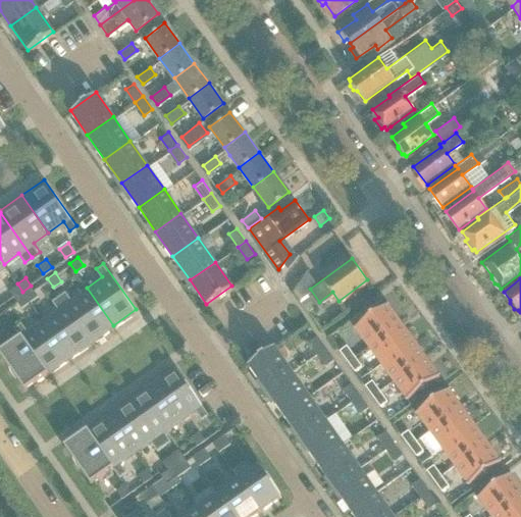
[(22,292),(17,283),(8,289),(14,298),(22,292)]
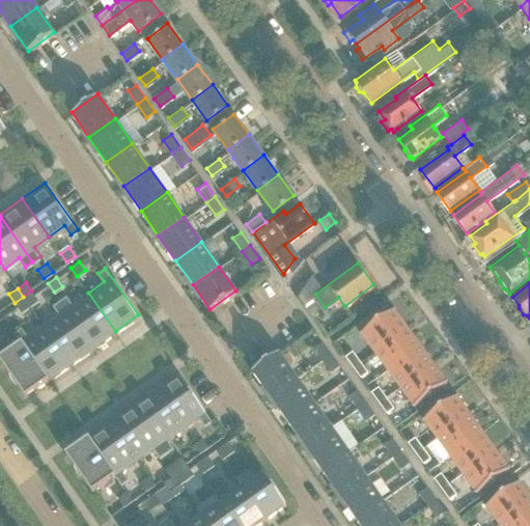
[(37,299),(31,291),(23,297),(29,305),(37,299)]
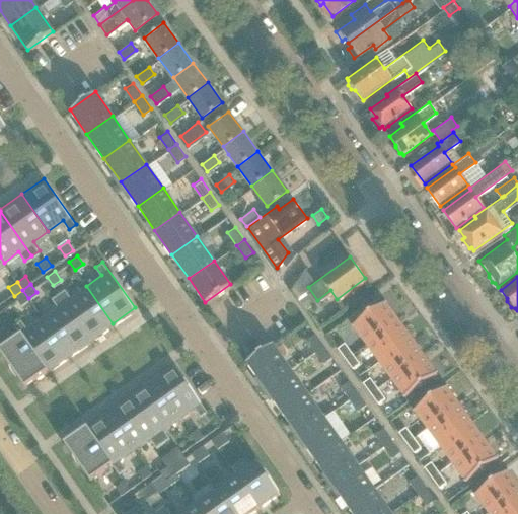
[(113,323),(86,286),(71,296),(65,288),(58,293),(90,339),(113,323)]
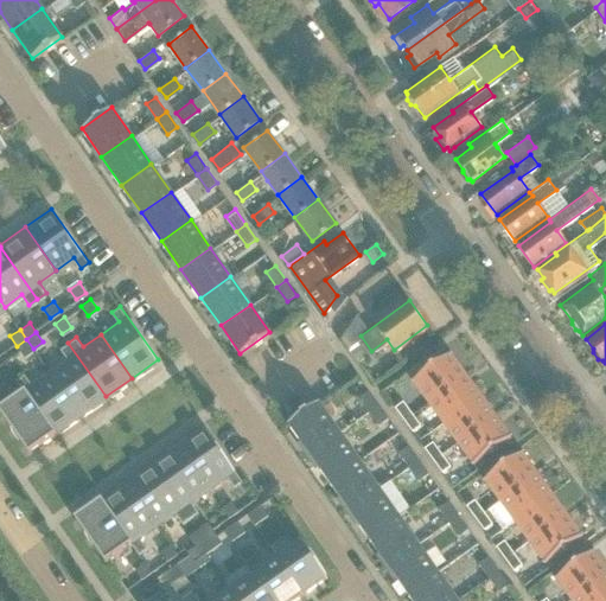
[(33,349),(26,339),(17,346),(24,356),(33,349)]
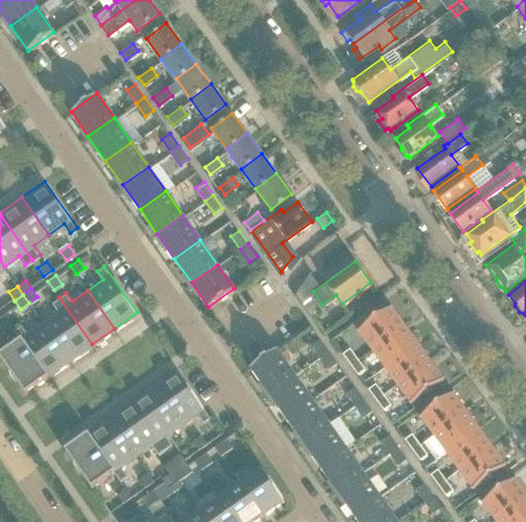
[(310,296),(302,302),(309,313),(318,307),(310,296)]
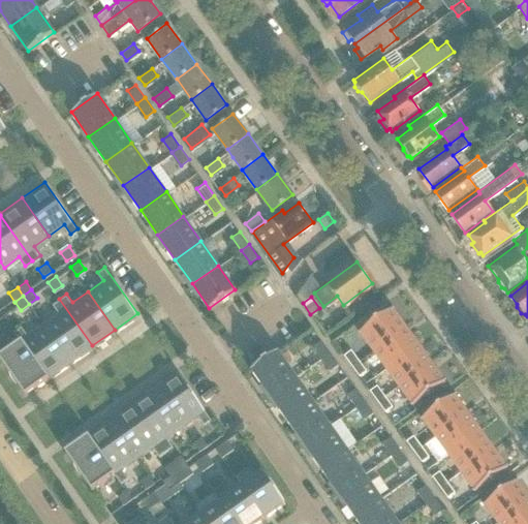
[(42,324),(69,362),(92,345),(59,299),(52,304),(58,312),(42,324)]
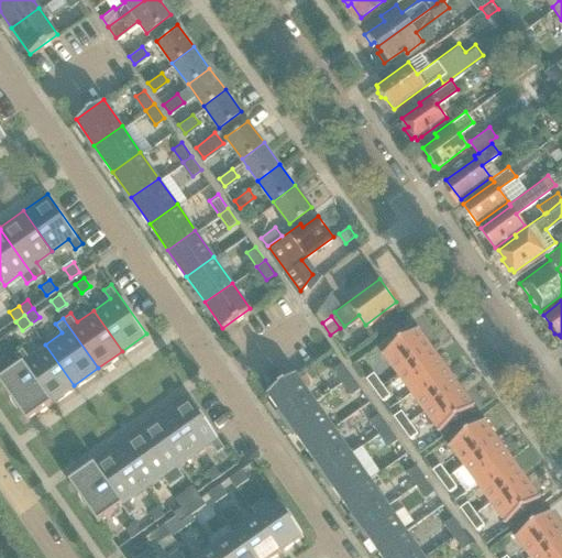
[(382,350),(396,371),(431,345),(417,325),(382,350)]
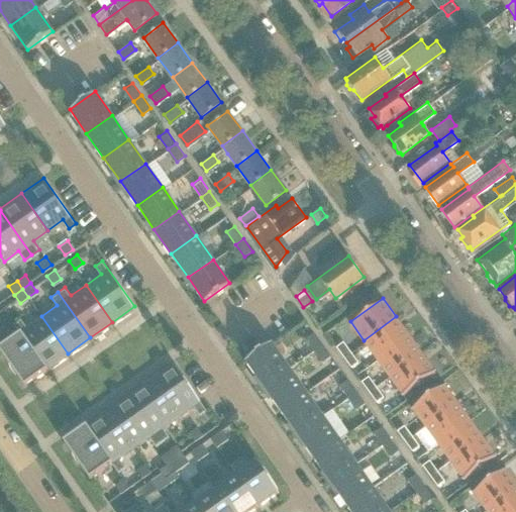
[(0,321),(8,315),(2,307),(0,308),(0,321)]
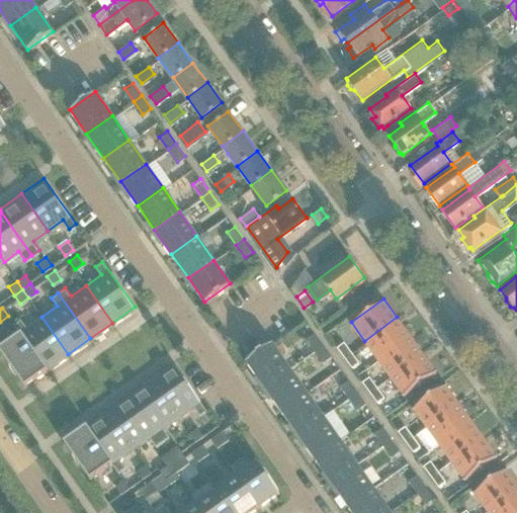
[(68,354),(41,317),(27,327),(21,319),(13,324),(19,332),(46,369),(68,354)]
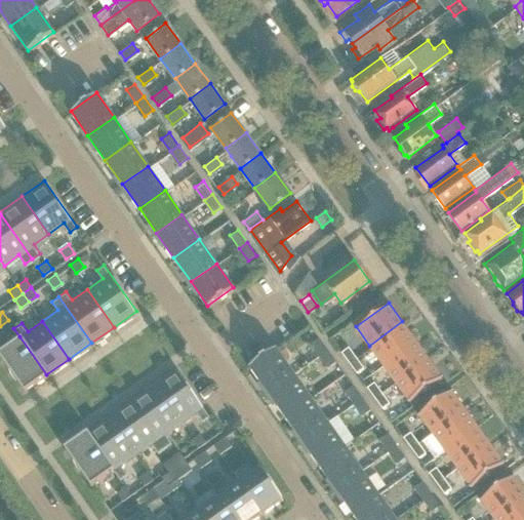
[(415,340),(402,321),(369,346),(383,363),(415,340)]
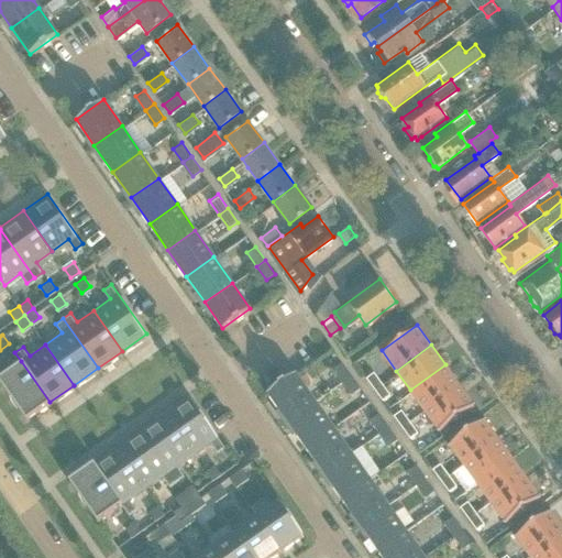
[(331,365),(341,379),(350,372),(340,359),(331,365)]
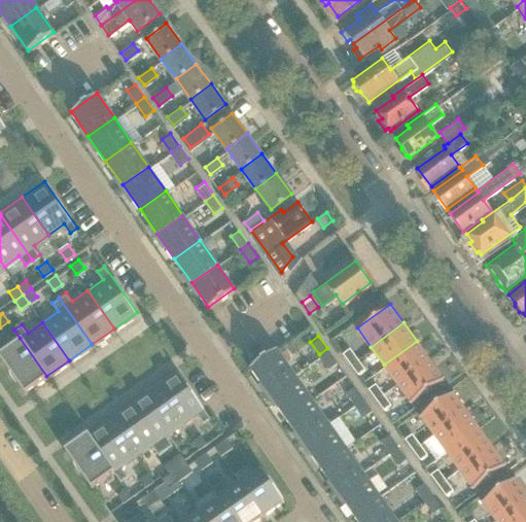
[(46,376),(20,338),(0,351),(0,356),(25,391),(46,376)]
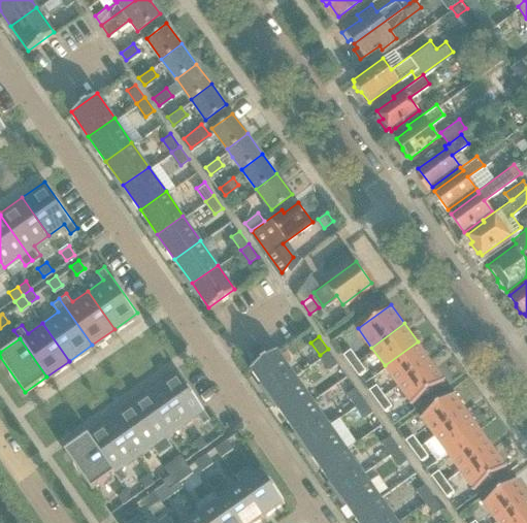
[(397,383),(430,359),(418,341),(385,365),(397,383)]
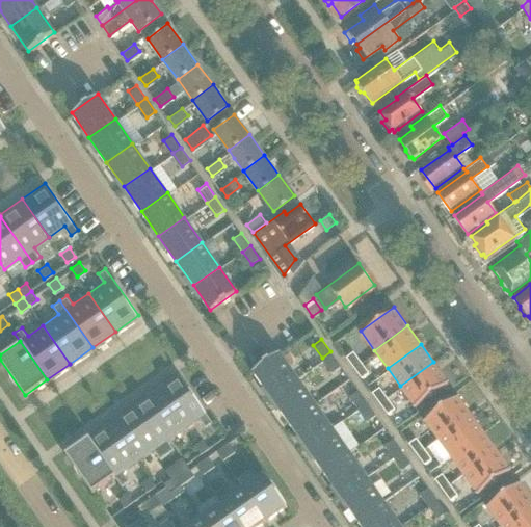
[(345,354),(353,365),(361,360),(352,349),(345,354)]
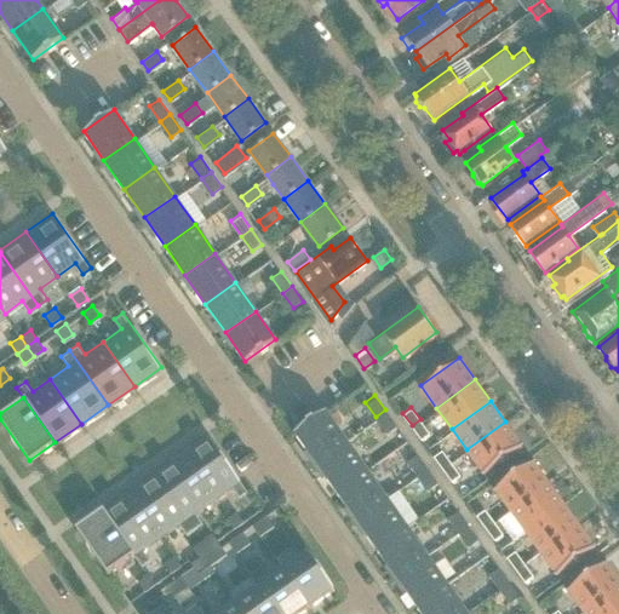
[(314,460),(344,439),(325,409),(294,431),(314,460)]
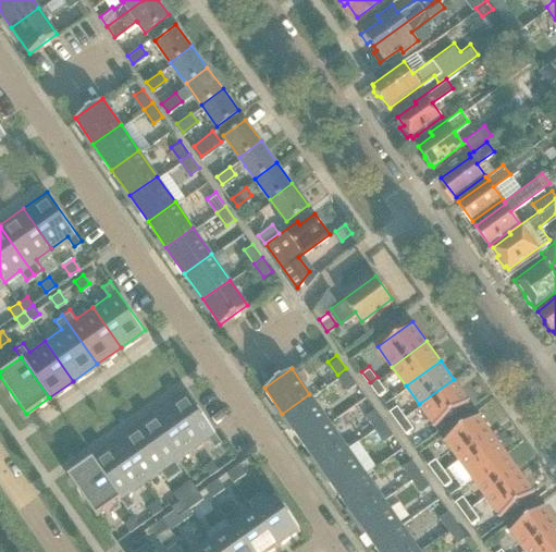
[(346,368),(337,375),(347,389),(356,382),(346,368)]
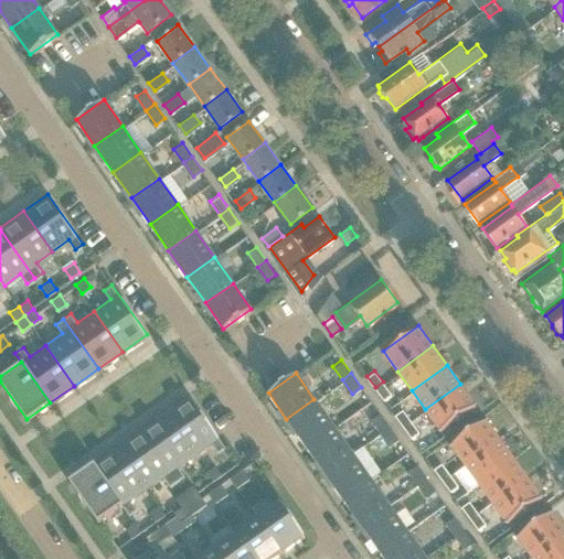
[(391,394),(383,382),(375,387),(383,399),(391,394)]
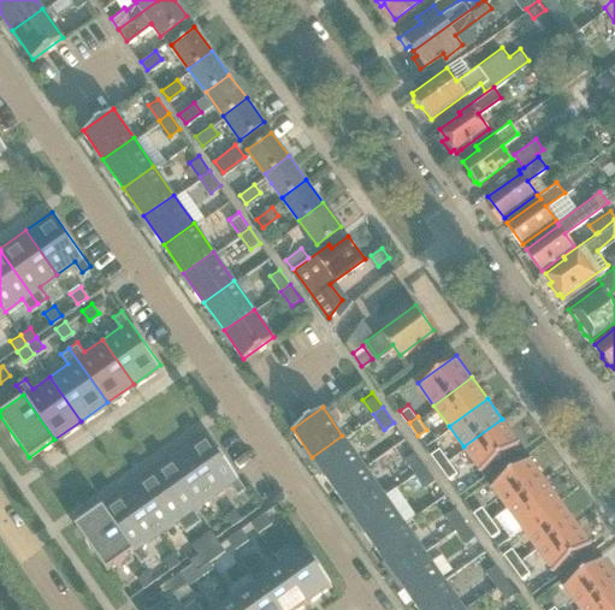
[(502,419),(463,446),(479,468),(518,440),(502,419)]
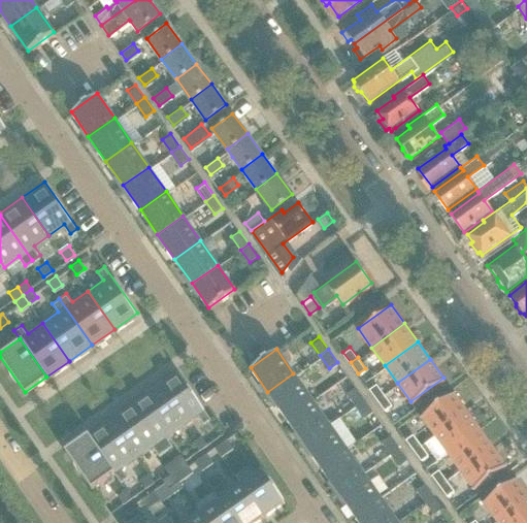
[(154,385),(180,423),(196,412),(202,421),(209,416),(176,369),(154,385)]
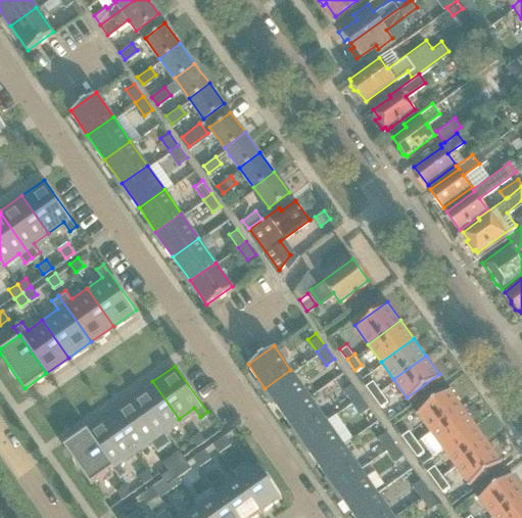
[(290,370),(265,388),(282,412),(307,394),(290,370)]
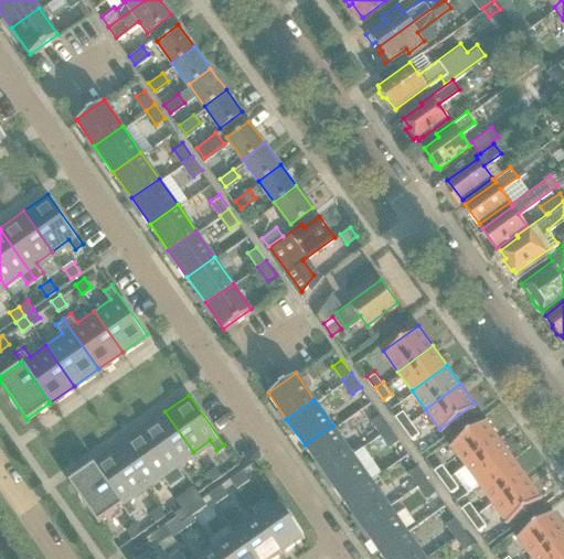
[(394,414),(403,426),(411,420),(402,408),(394,414)]
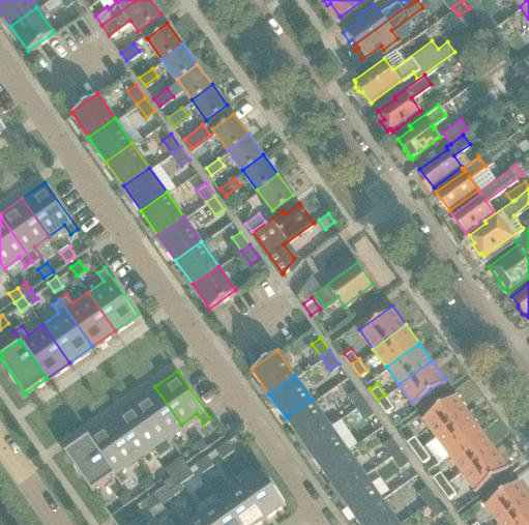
[(167,435),(181,425),(154,386),(133,403),(166,449),(173,444),(167,435)]
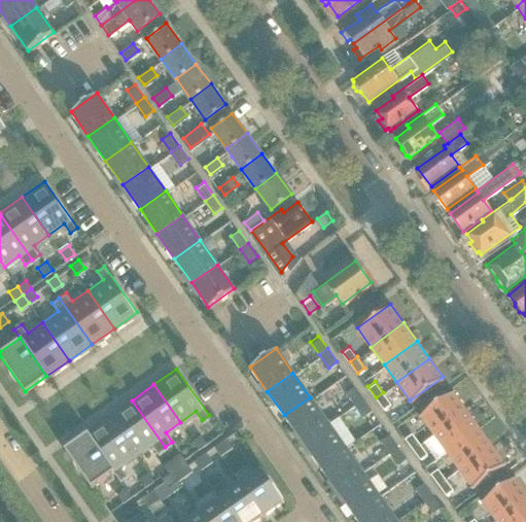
[(354,403),(362,396),(353,384),(345,390),(354,403)]
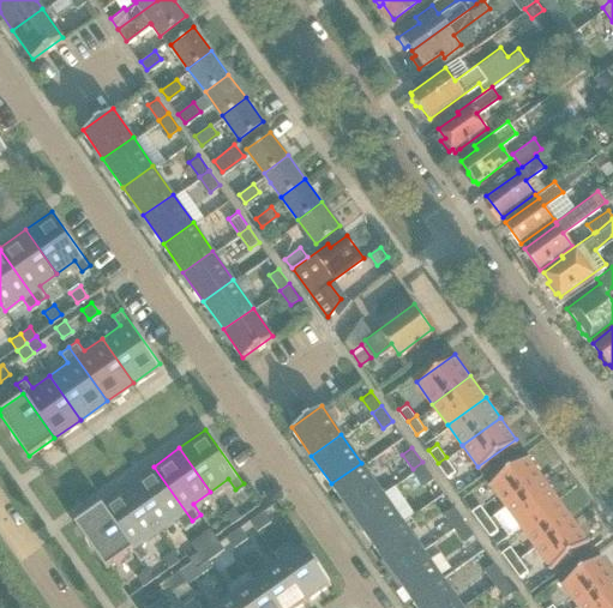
[(488,482),(504,504),(542,476),(527,453),(488,482)]
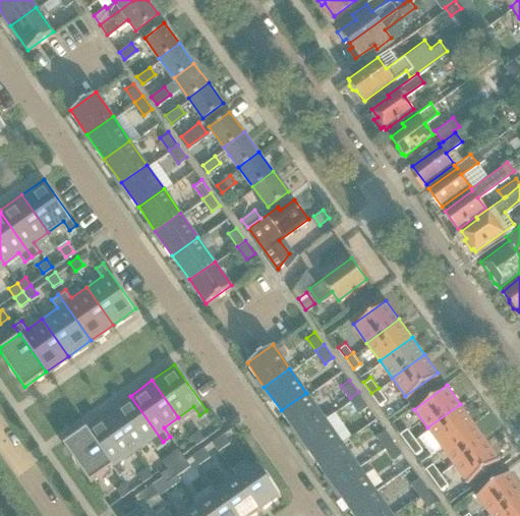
[(379,388),(371,393),(379,403),(386,398),(379,388)]
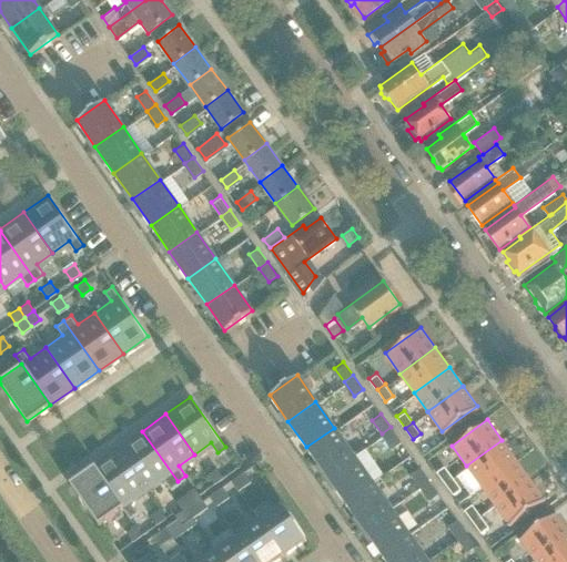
[(391,427),(382,433),(392,448),(401,441),(391,427)]
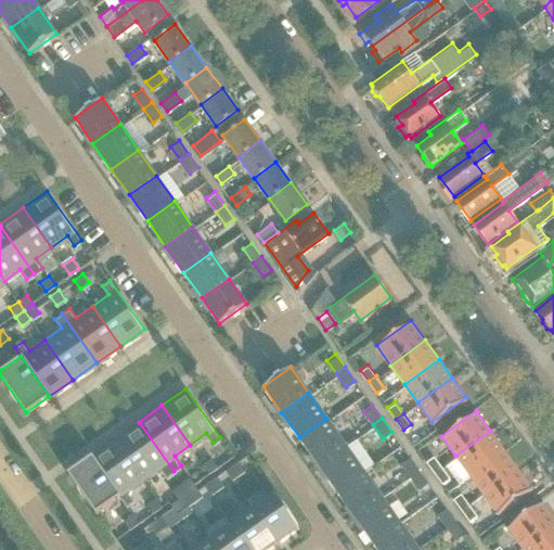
[(326,419),(299,437),(318,463),(345,445),(326,419)]
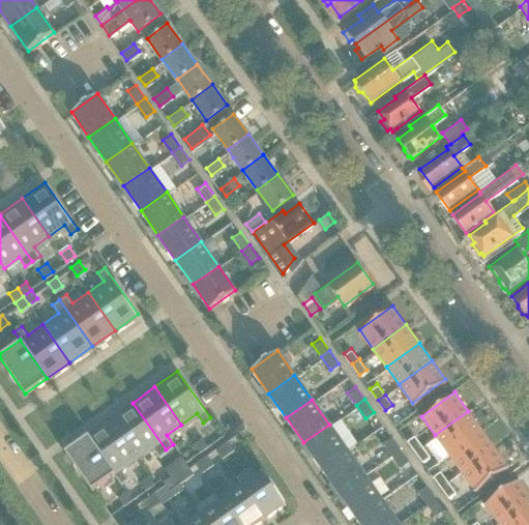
[(110,418),(137,457),(151,446),(157,455),(166,449),(133,403),(110,418)]
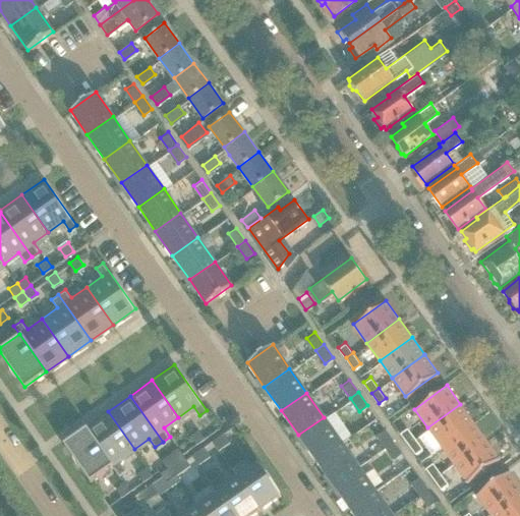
[(473,421),(460,404),(427,427),(441,445),(473,421)]
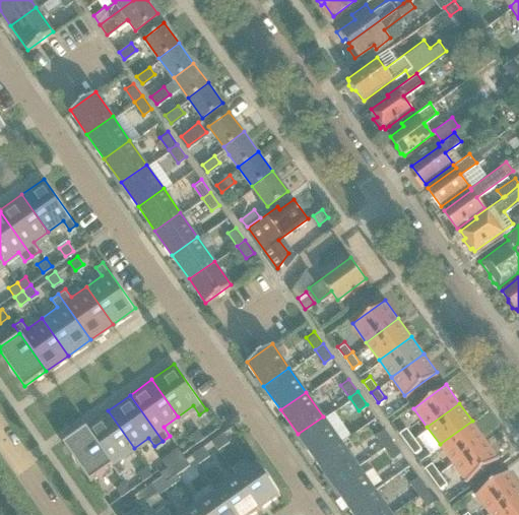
[(134,448),(108,410),(85,427),(112,463),(118,472),(125,467),(119,458),(134,448)]
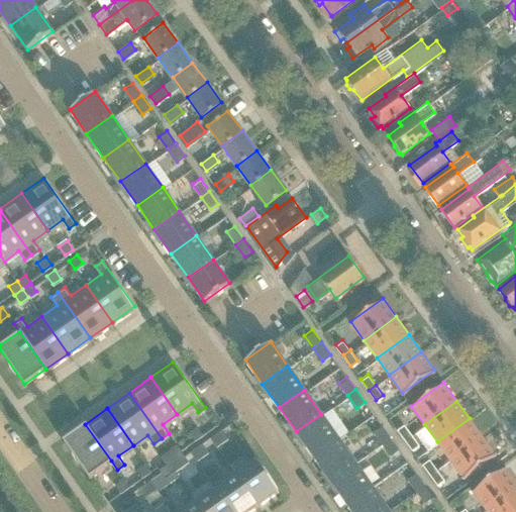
[(321,414),(296,431),(312,455),(338,437),(321,414)]
